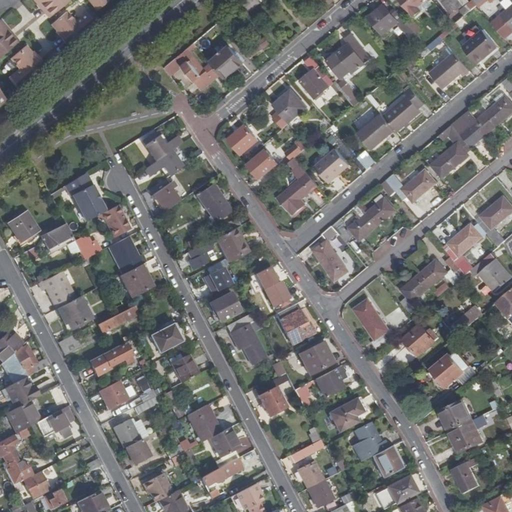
[(39,3),(50,16),(51,16),(69,0),(33,0),(37,5),(39,3)]
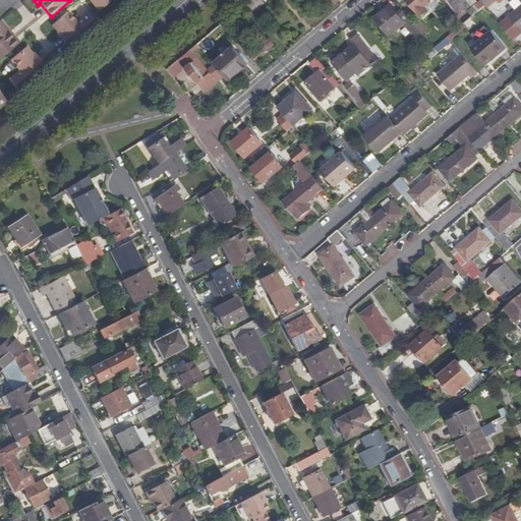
[(89,0),(98,10),(109,1),(108,0),(89,0)]
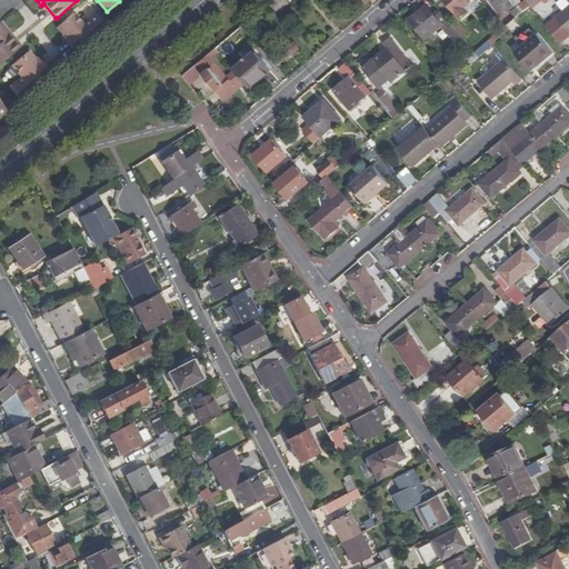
[(276,0),(271,3),(279,12),(289,2),(287,0),(276,0)]
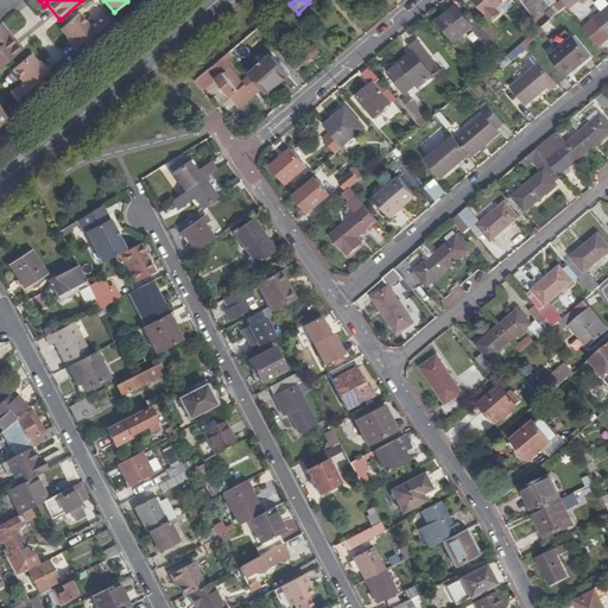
[(498,7),(506,0),(476,0),(494,19),(502,12),(498,7)]
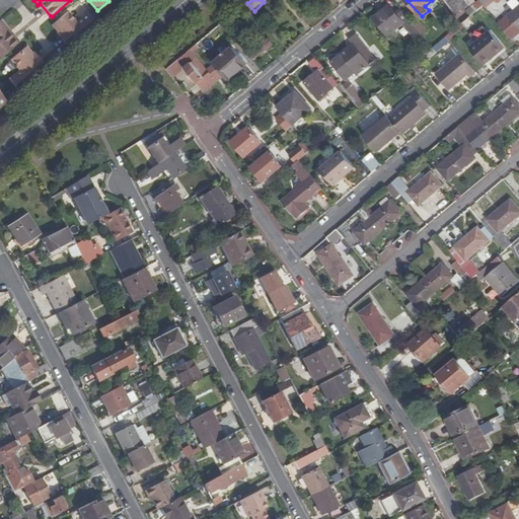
[(465,0),(447,0),(457,13),(469,5),(465,0)]
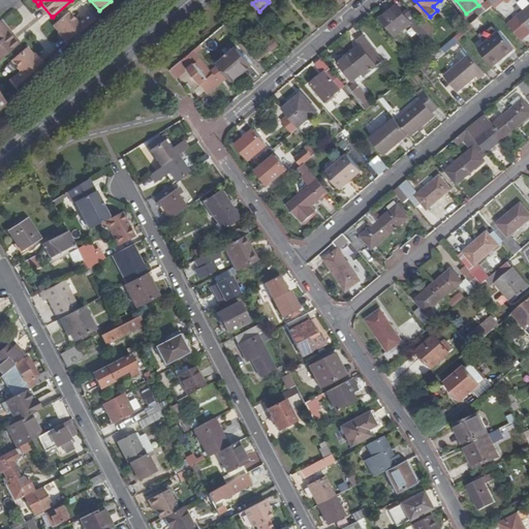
[(425,34),(429,31),(411,10),(406,14),(398,4),(382,17),(397,33),(412,21),(425,34)]
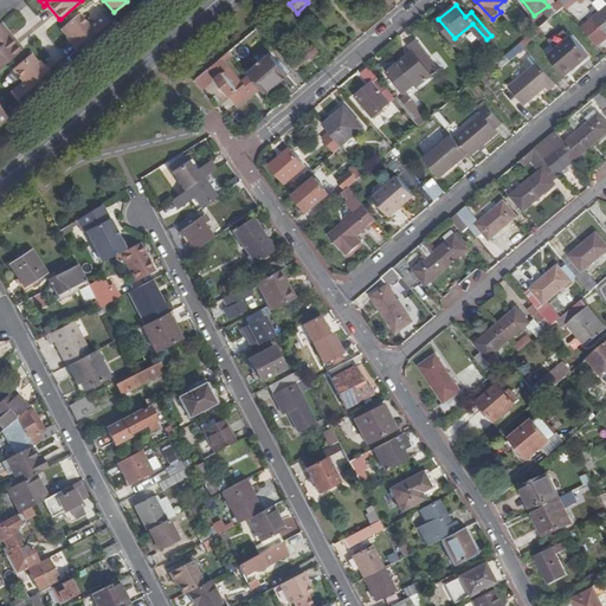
[(584,28),(600,47),(605,42),(605,10),(595,19),(584,28)]
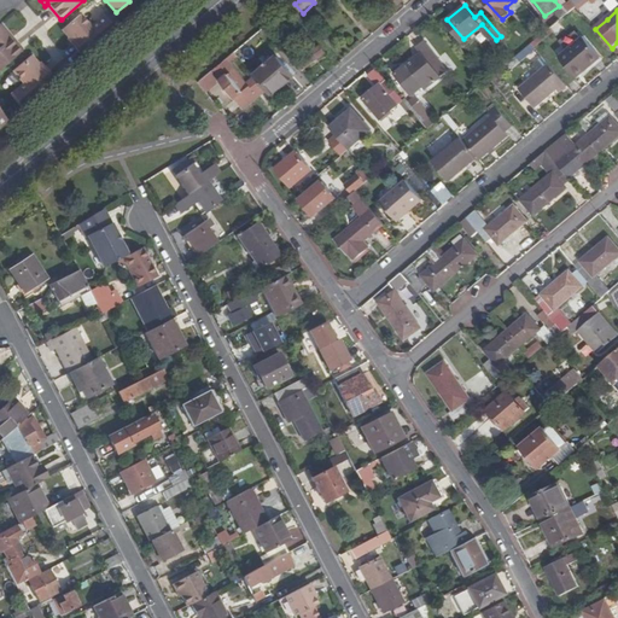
[(69,39),(85,56),(115,30),(104,17),(91,28),(80,15),(68,25),(62,30),(69,39)]
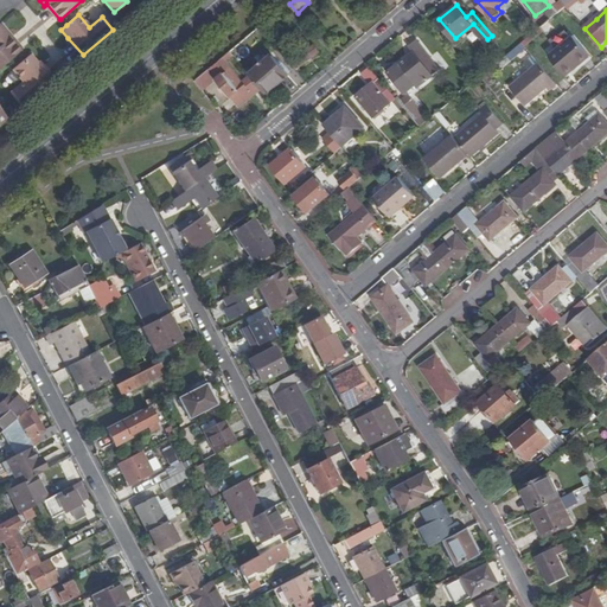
[(6,36),(8,34),(0,24),(0,68),(19,52),(20,51),(6,36)]
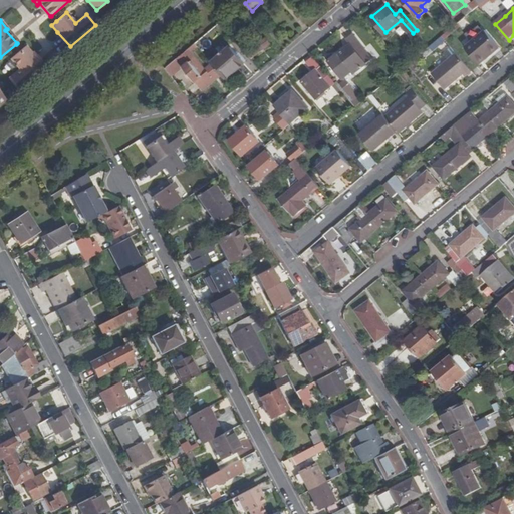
[(475,41),(486,31),(482,25),(470,35),(475,41)]
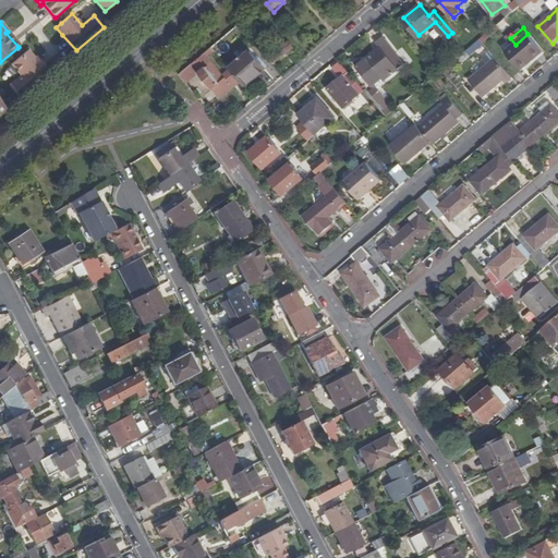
[(516,45),(507,52),(521,71),(544,52),(528,34),(516,45)]
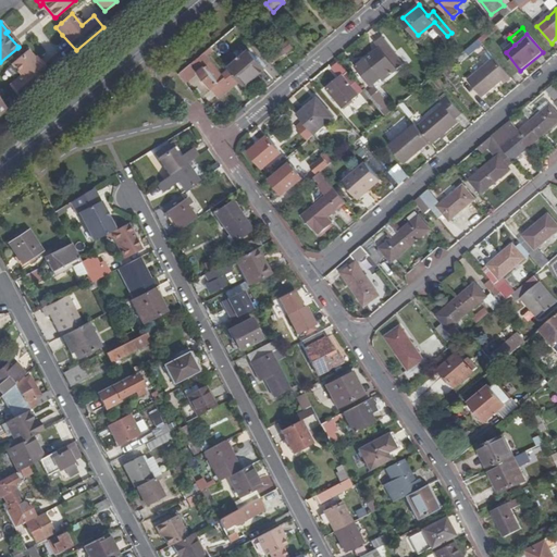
[(61,37),(73,52),(76,50),(62,35),(61,37)]
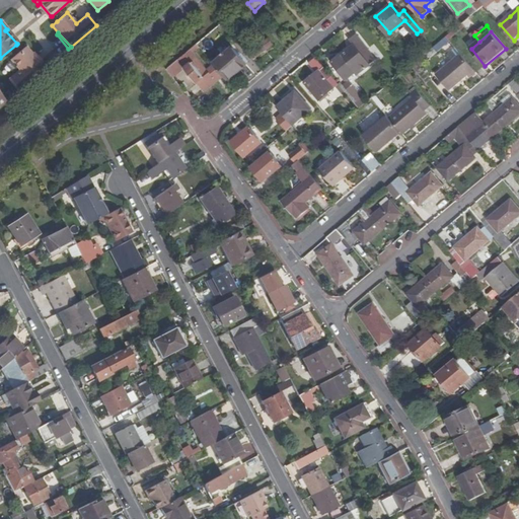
[(378,58),(357,33),(350,40),(353,45),(336,59),(349,75),(363,64),(366,69),(378,58)]
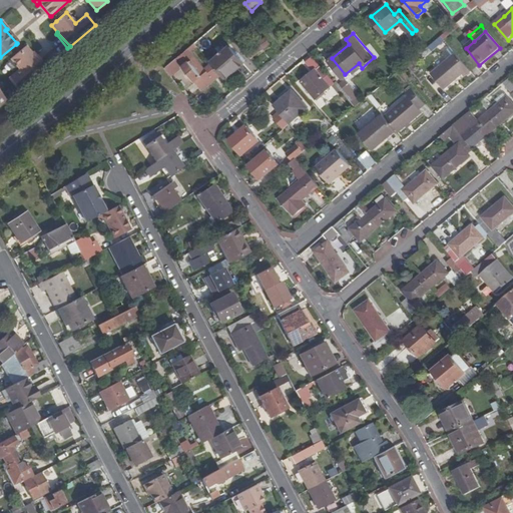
[(434,34),(425,41),(429,46),(437,39),(434,34)]
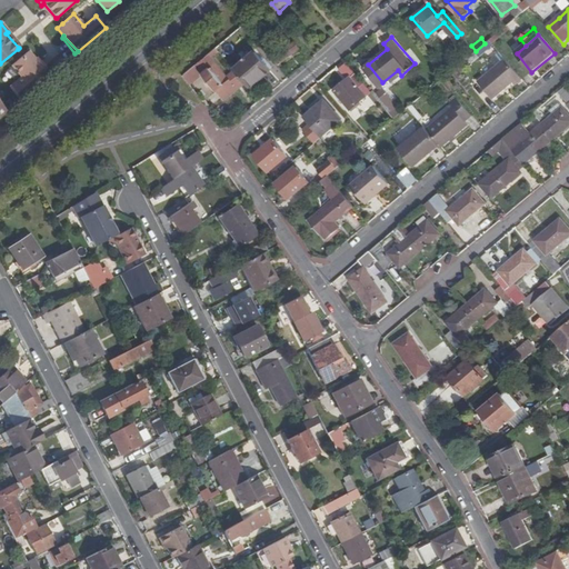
[(295,40),(277,55),(282,61),(299,47),(295,40)]
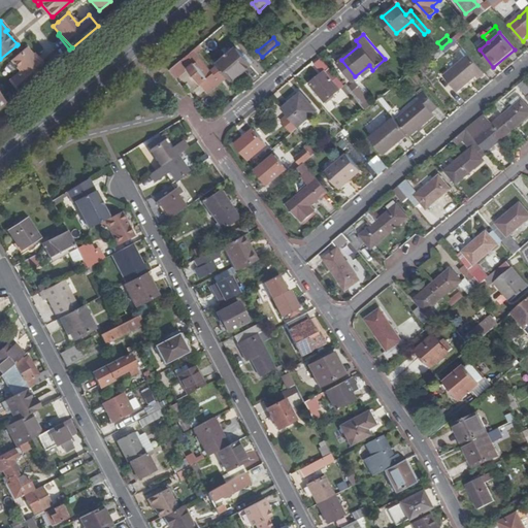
[(234,46),(218,61),(220,64),(229,75),(234,81),(252,67),(234,46)]
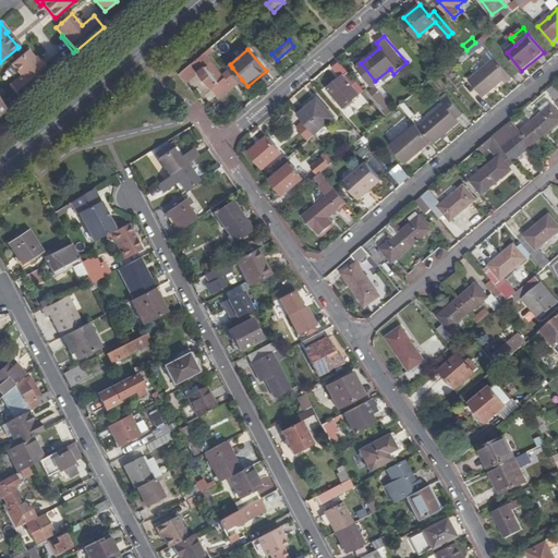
[(10,85),(20,98),(48,74),(35,59),(27,50),(22,55),(11,64),(22,76),(10,85)]
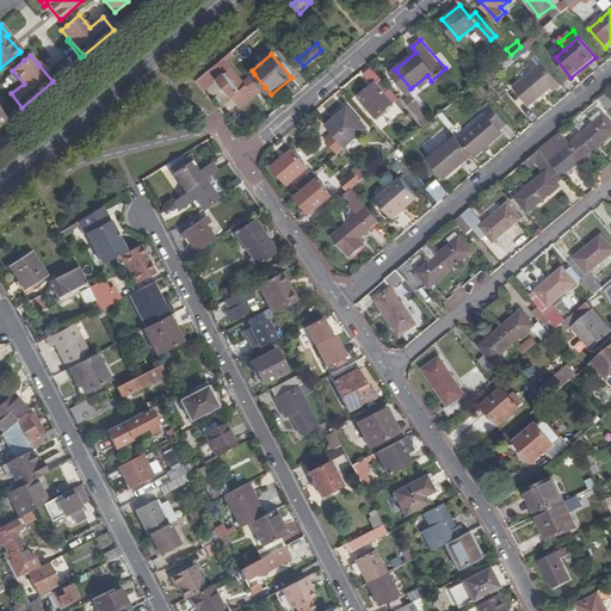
[(228,61),(215,71),(222,79),(220,80),(244,106),(265,87),(254,74),(246,81),(228,61)]
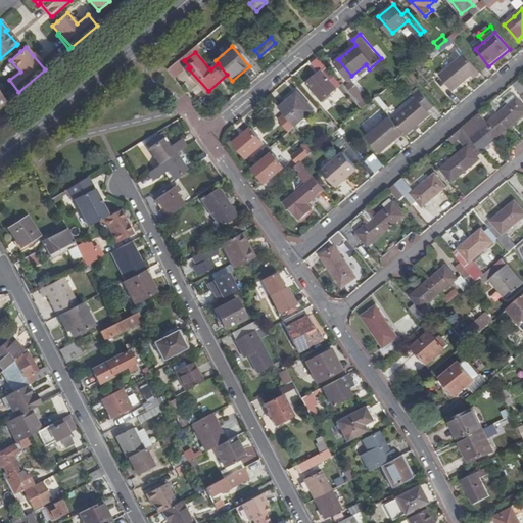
[(474,79),(481,73),(466,53),(440,75),(455,92),(473,77),(474,79)]
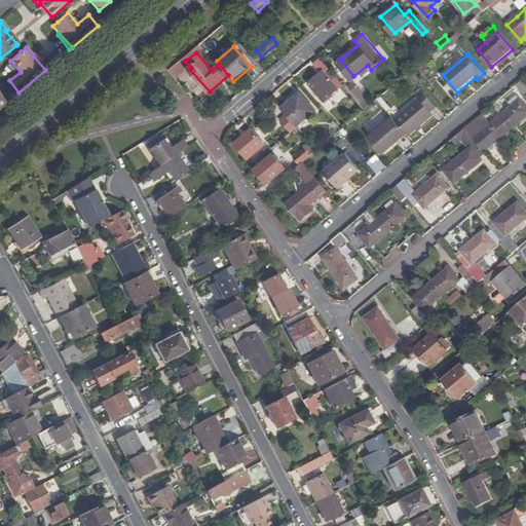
[(33,55),(45,70),(46,69),(35,54),(33,55)]
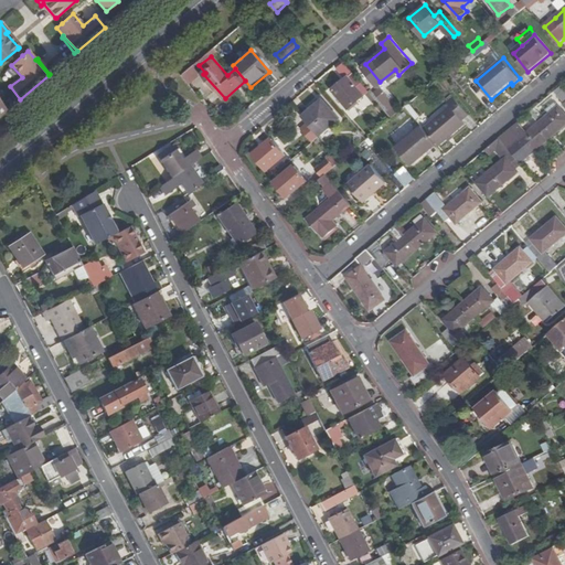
[(191,85),(203,74),(205,73),(199,65),(198,64),(183,76),(191,85)]
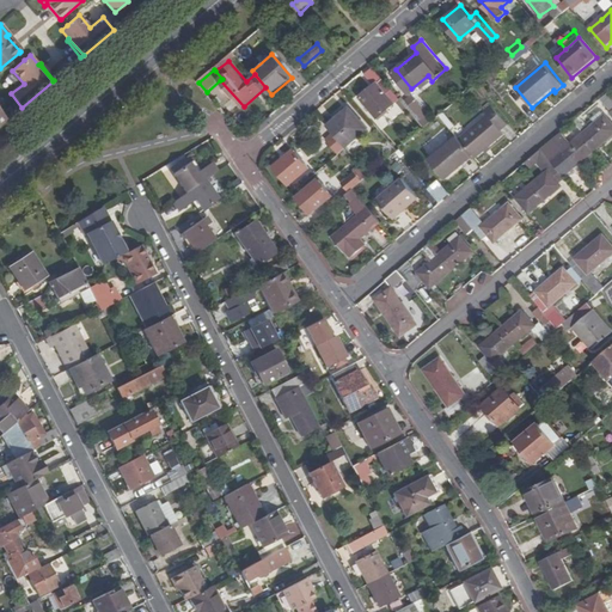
[(379,81),(361,97),(379,118),(385,114),(383,112),(396,102),(379,81)]
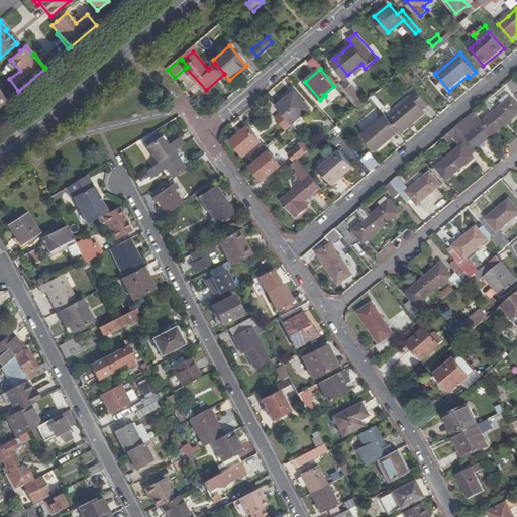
[(346,79),(340,84),(345,90),(351,84),(346,79)]
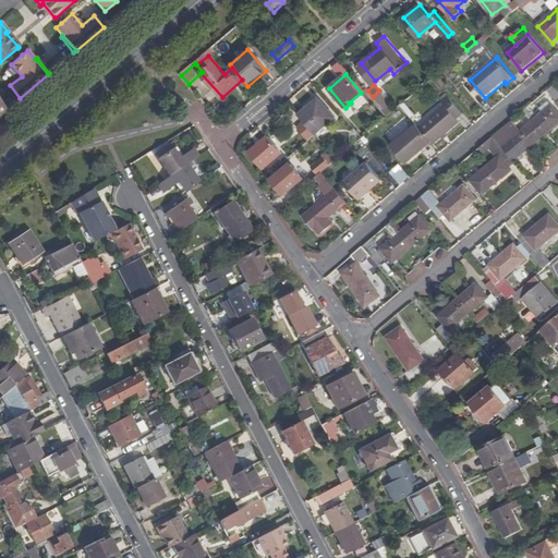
[(447,105),(421,129),(434,143),(436,145),(461,123),(459,120),(464,114),(449,97),(445,101),(447,105)]
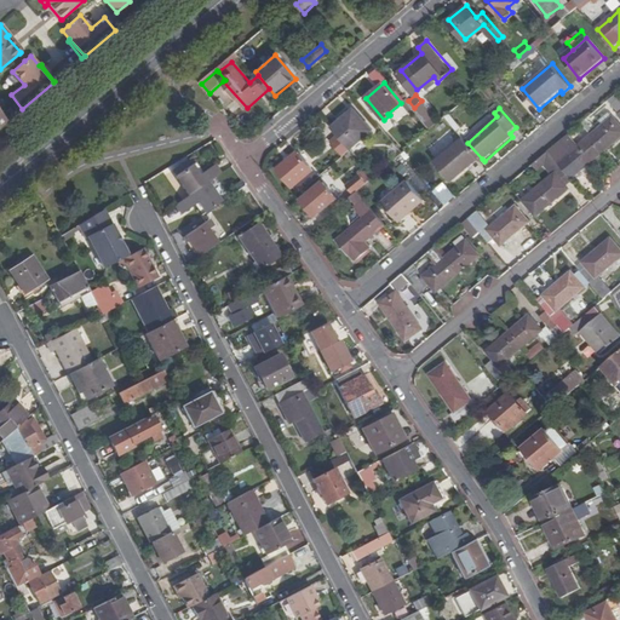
[(355,109),(333,128),(338,135),(350,148),(373,128),(355,109)]
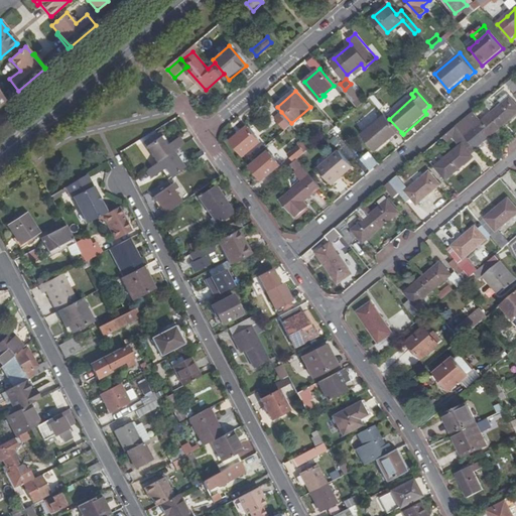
[(380,108),(384,105),(375,94),(371,97),(380,108)]
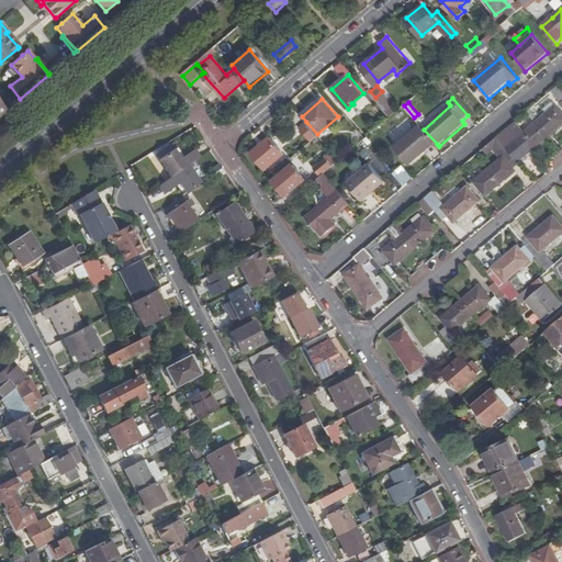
[(561,110),(558,105),(539,122),(550,135),(561,123),(561,110)]
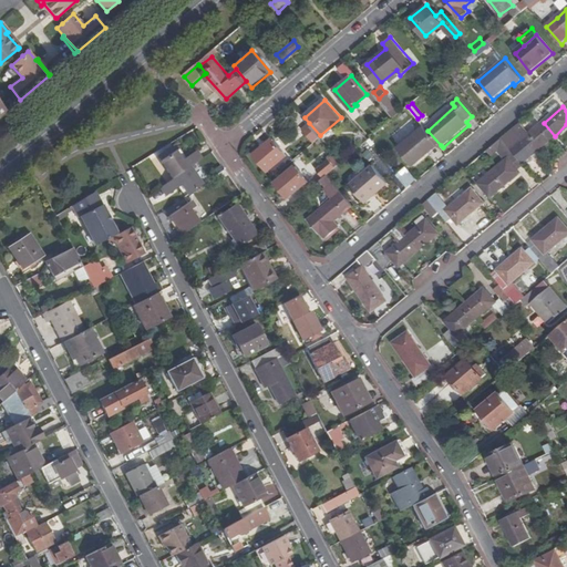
[(522,121),(518,124),(528,135),(532,133),(522,121)]
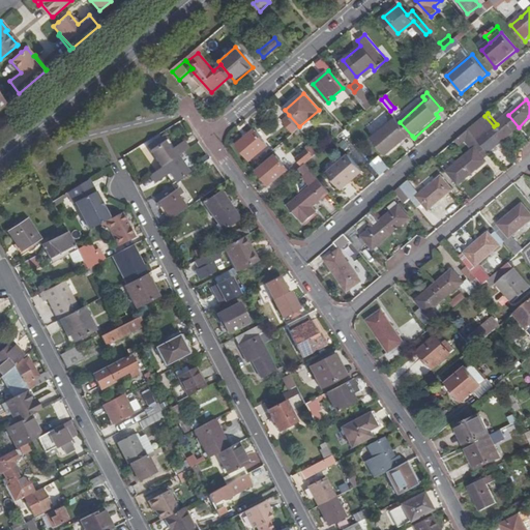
[(284,121),(293,133),(299,126),(289,115),(284,121)]
